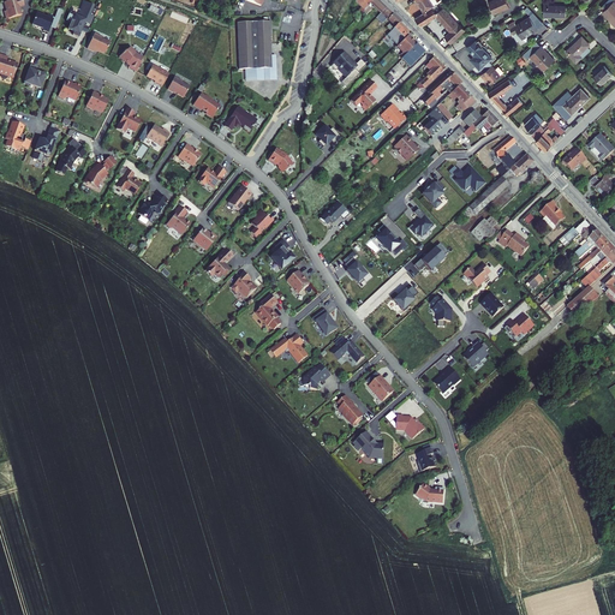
[(23,0),(4,0),(5,0),(7,9),(5,10),(7,17),(22,12),(19,5),(24,4),(23,0)]
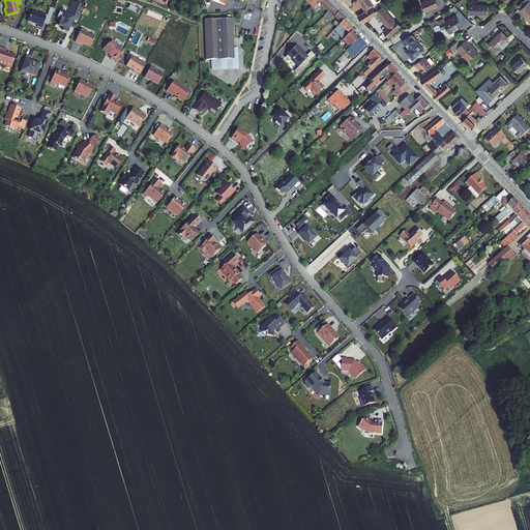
[(302,0),(308,5),(305,8),(308,10),(315,4),(317,2),(318,0),(302,0)]
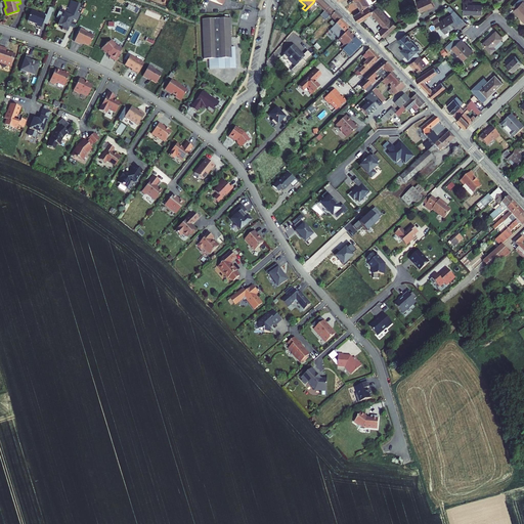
[(319,0),(314,0),(313,2),(321,10),(325,5),(324,5),(319,0)]
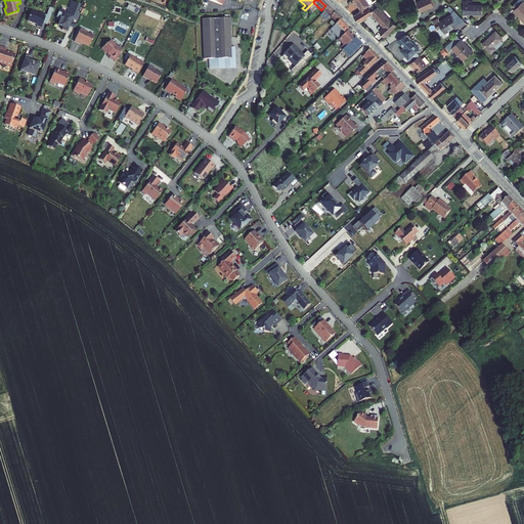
[(363,0),(361,2),(359,0),(357,0),(356,2),(361,10),(370,5),(366,0),(368,0),(369,0),(363,0)]
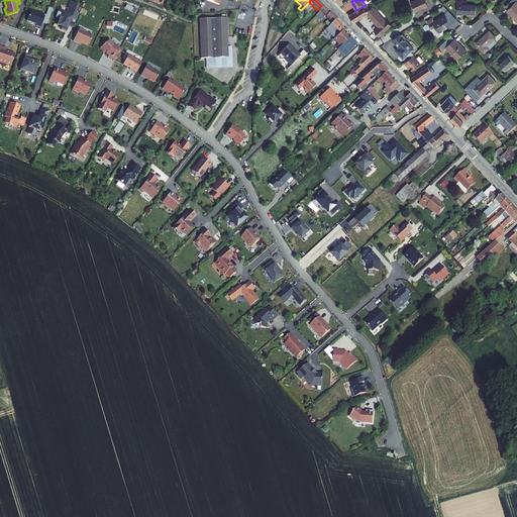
[(428,7),(424,0),(415,0),(410,2),(414,11),(422,8),(422,9),(428,7)]
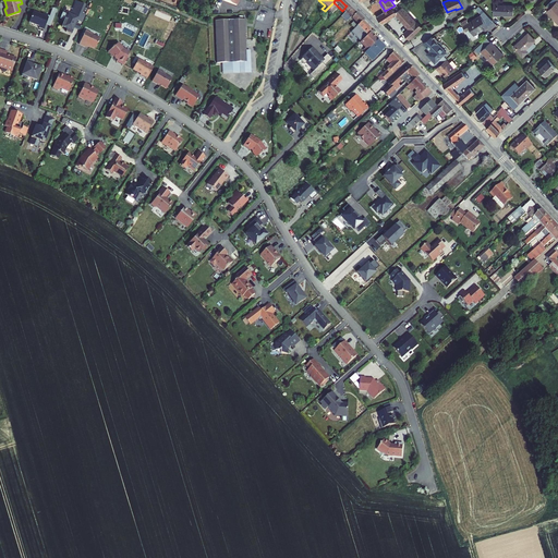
[(557,0),(548,0),(545,3),(548,8),(547,9),(557,20),(557,0)]
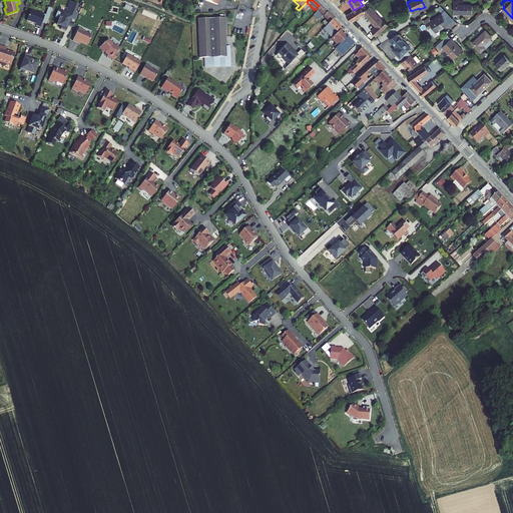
[(458,2),(453,2),(453,14),(457,14),(457,13),(472,13),(472,4),(458,4),(458,2)]
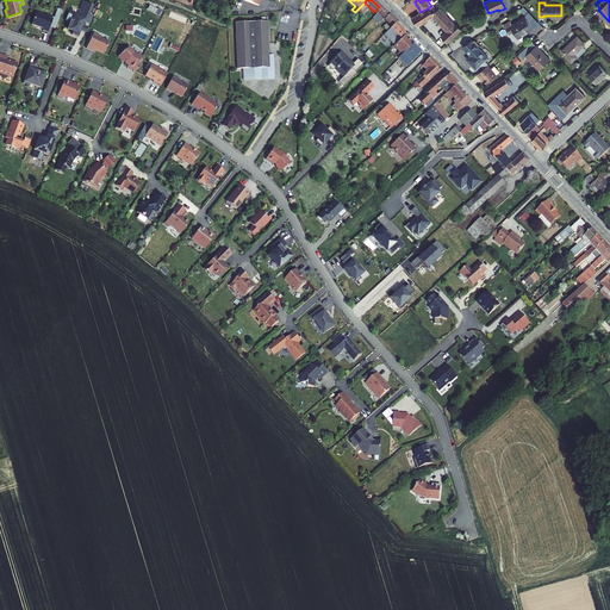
[(365,8),(362,5),(355,12),(352,17),(355,19),(365,8)]
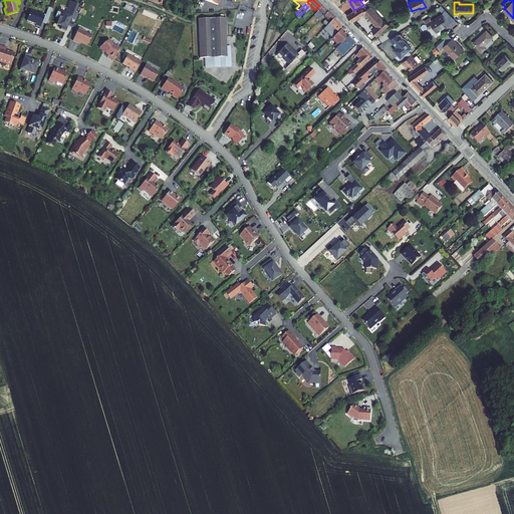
[(364,4),(363,5),(354,10),(346,16),(352,23),(365,14),(376,27),(375,28),(380,33),(389,26),(389,25),(384,20),(382,22),(371,9),(368,11),(364,4)]
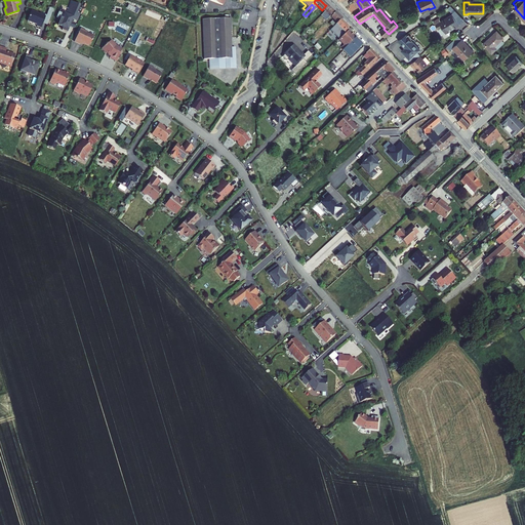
[(332,11),(326,5),(322,10),(327,15),(328,15),(332,11)]
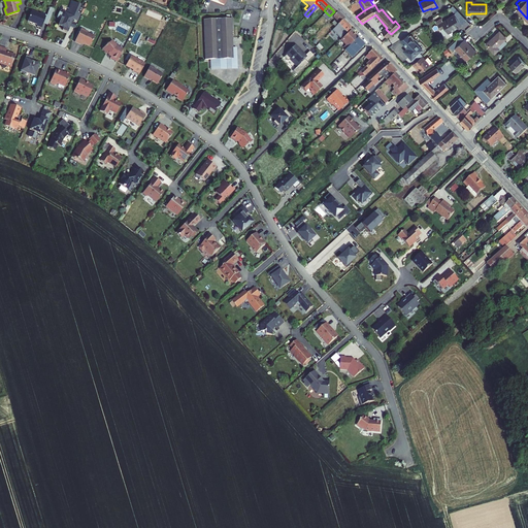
[(81,12),(70,7),(68,13),(65,12),(63,17),(62,15),(58,24),(64,26),(62,29),(67,31),(69,28),(68,27),(70,23),(69,23),(70,20),(71,21),(72,18),(74,18),(75,14),(79,15),(81,12)]
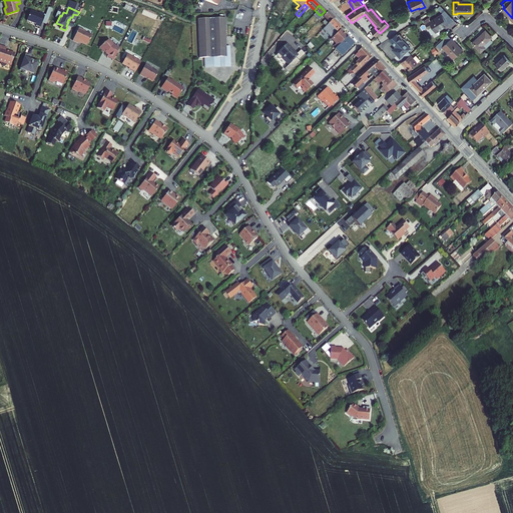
[(39,12),(30,9),(27,19),(36,23),(36,24),(40,25),(42,21),(44,14),(43,14),(44,12),(40,10),(39,12)]
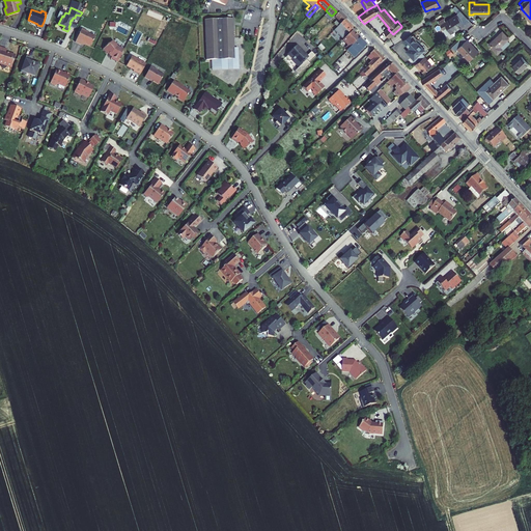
[(53,12),(49,10),(48,14),(46,12),(45,15),(46,15),(44,22),(49,24),(53,12)]
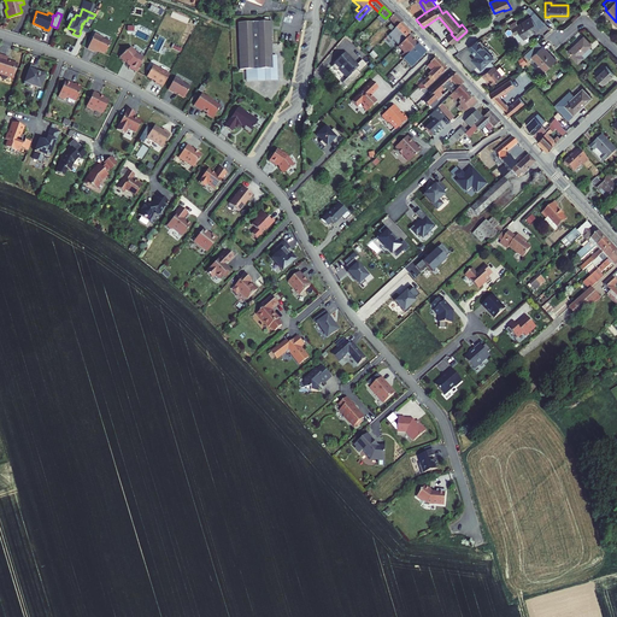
[(399,22),(391,13),(386,18),(385,18),(380,23),(382,25),(387,21),(394,27),(397,23),(399,22)]
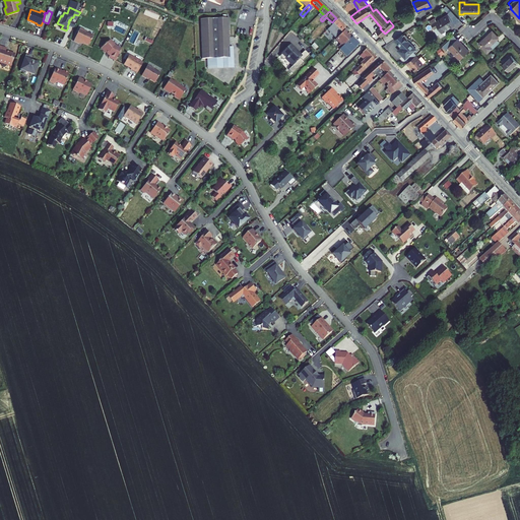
[(436,17),(430,21),(434,27),(438,24),(442,31),(454,23),(447,12),(436,19),(436,17)]
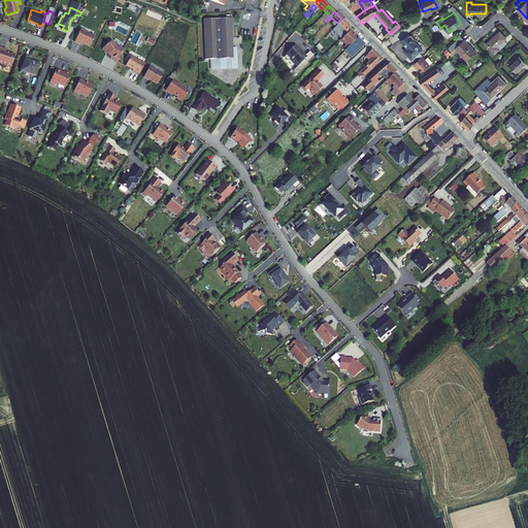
[(79,15),(75,14),(74,18),(72,18),(71,21),(71,22),(76,24),(79,15)]
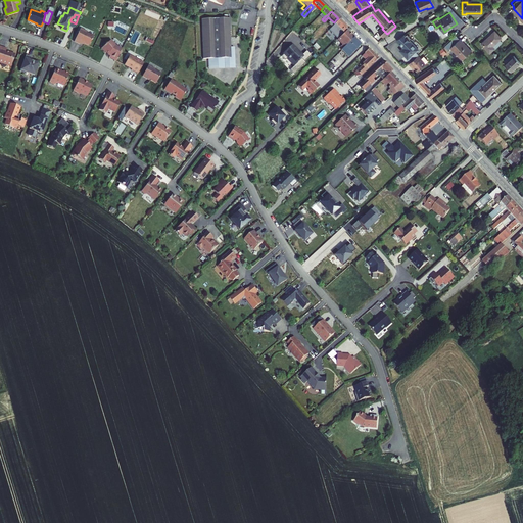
[(229,25),(229,17),(201,18),(202,21),(203,28),(202,28),(202,31),(203,31),(203,38),(202,38),(202,41),(203,41),(203,47),(203,48),(203,51),(204,58),(208,58),(231,57),(231,54),(230,54),(230,47),(231,47),(231,46),(231,44),(230,44),(230,38),(230,35),(229,28),(230,28),(230,25),(229,25)]
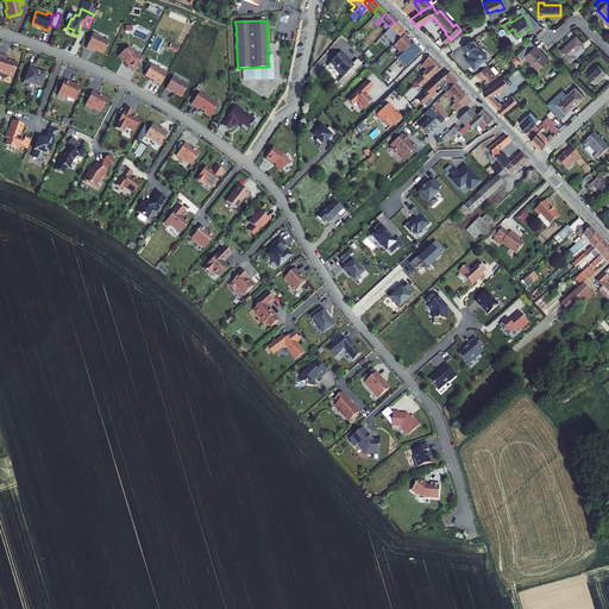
[(401,32),(391,23),(389,26),(380,35),(389,44),(401,32)]
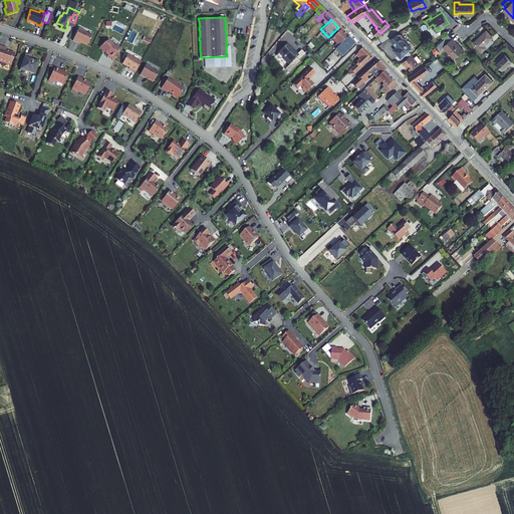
[(85,29),(79,26),(73,39),(79,42),(80,39),(87,43),(92,34),(84,30),(85,29)]
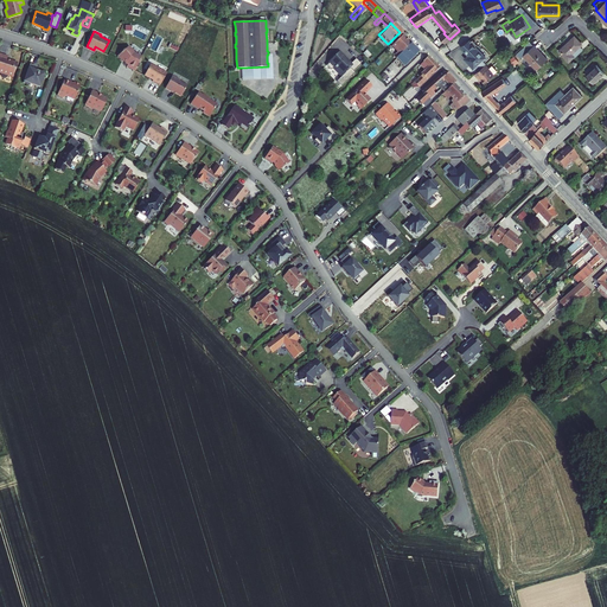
[(396,53),(408,43),(400,34),(388,45),(394,51),(390,55),(393,57),(396,53)]
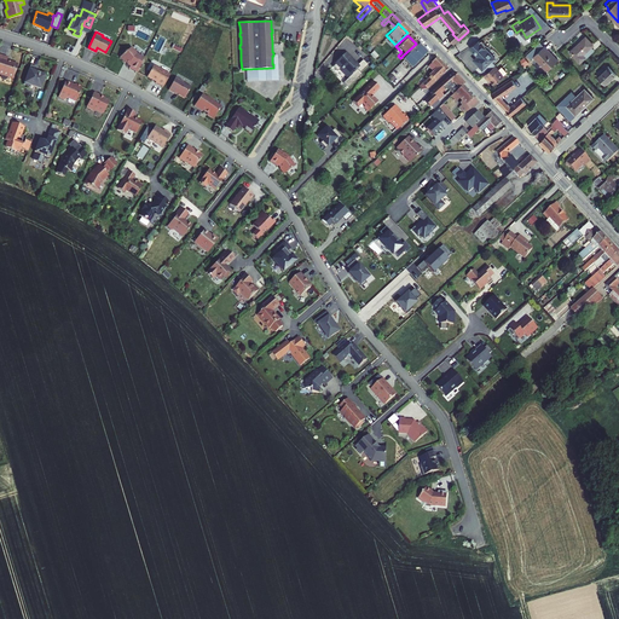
[(585,36),(570,52),(580,62),(584,57),(585,58),(595,50),(591,46),(593,45),(585,36)]
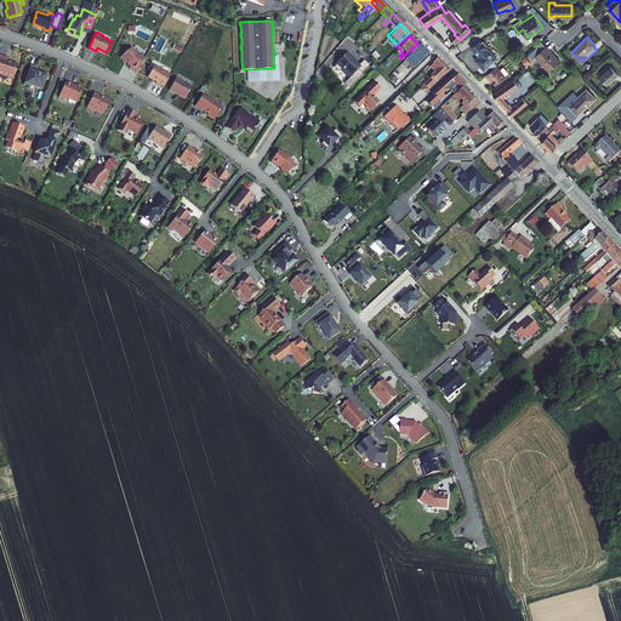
[(479,55),(476,58),(484,68),(496,57),(486,47),(479,40),(471,46),(479,55)]
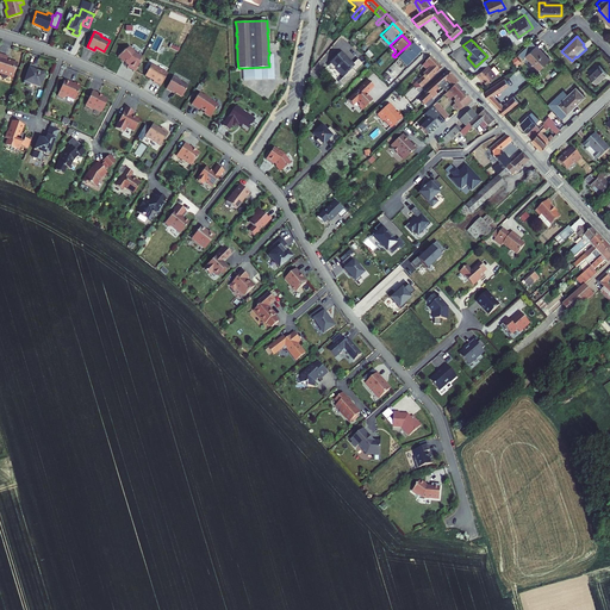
[(418,51),(410,43),(398,54),(394,57),(403,66),(418,51)]
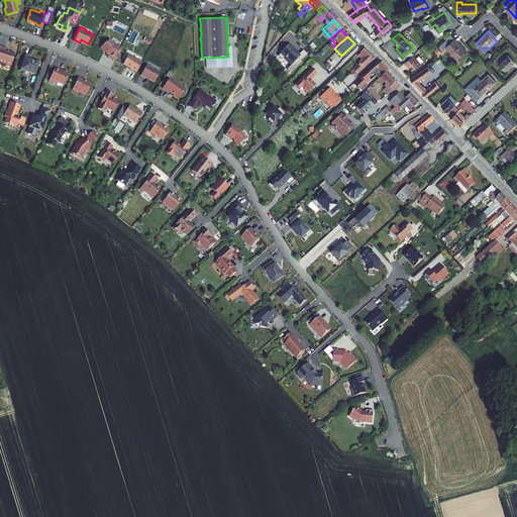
[(108,56),(114,59),(120,46),(114,43),(110,38),(100,46),(104,52),(105,50),(107,53),(109,54),(108,56)]
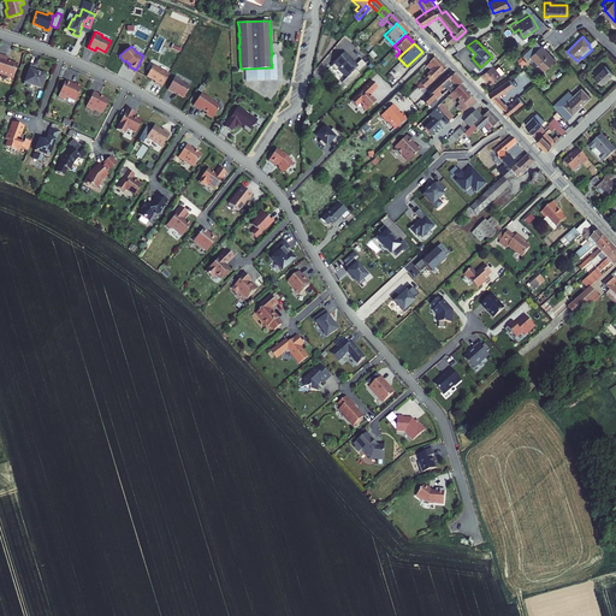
[(543,46),(531,55),(545,70),(556,60),(543,46)]
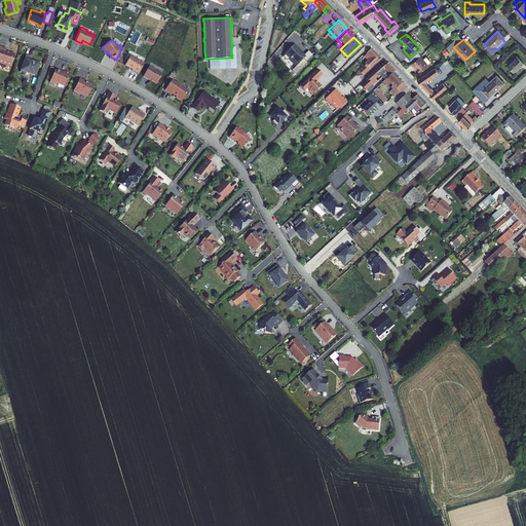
[(6,47),(0,44),(0,61),(1,62),(1,63),(2,65),(4,66),(6,65),(6,64),(11,65),(15,52),(5,49),(6,47)]
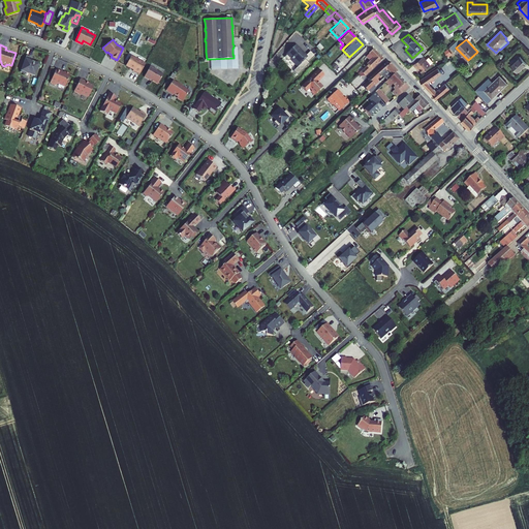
[(292,68),(297,72),(307,63),(301,57),(303,55),(292,44),(284,53),(284,54),(282,56),(286,60),(288,58),(296,65),(292,68)]
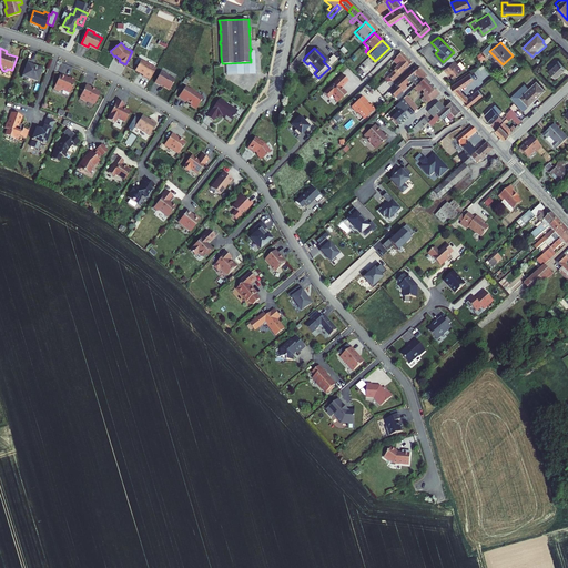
[(255,73),(255,71),(254,50),(251,50),(251,51),(250,51),(250,59),(251,59),(251,62),(226,63),(226,74),(245,73),(255,73)]
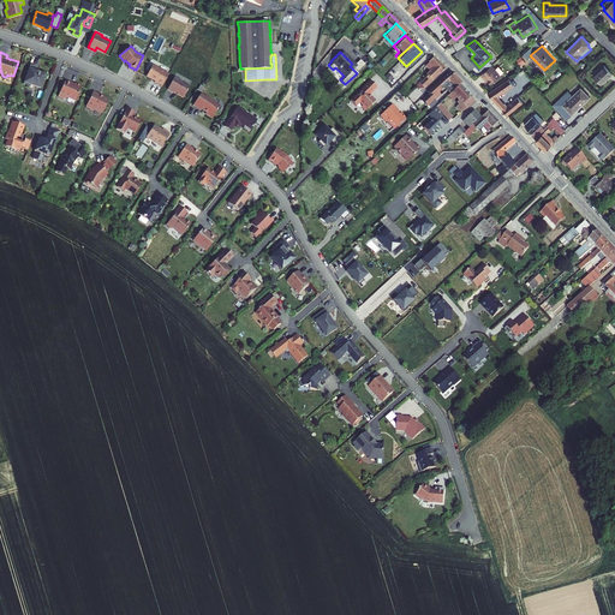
[(441,69),(430,57),(425,61),(427,63),(423,66),(427,71),(423,75),(417,81),(412,85),(413,87),(415,89),(419,88),(436,72),(436,73),(441,69)]
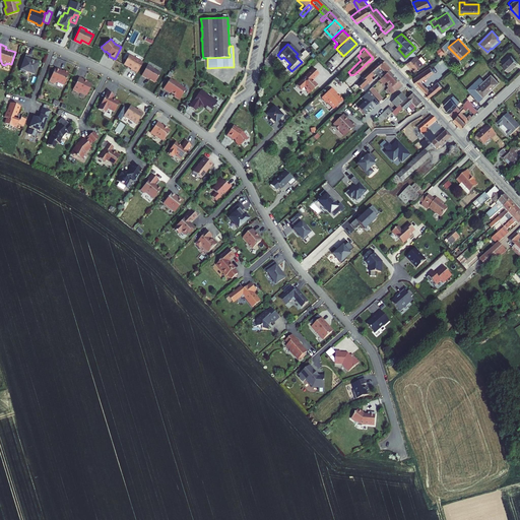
[(302,50),(296,56),(300,61),(307,54),(302,50)]
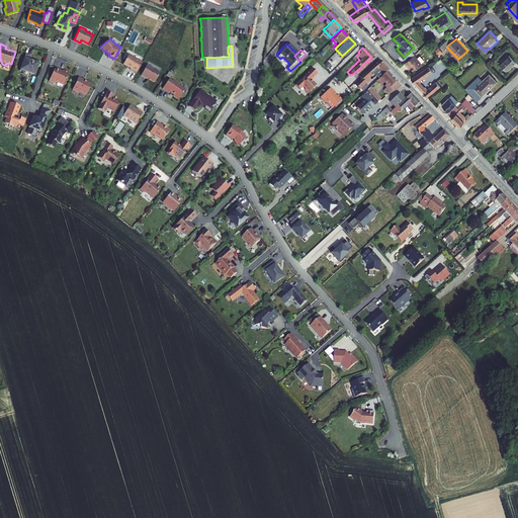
[(30,55),(25,53),(19,69),(24,71),(25,70),(33,73),(38,61),(32,59),(31,60),(29,59),(30,58),(29,58),(30,55)]
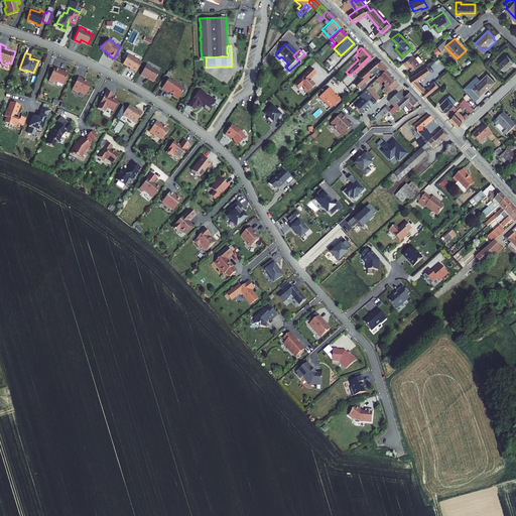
[(136,72),(142,60),(129,53),(128,54),(123,62),(127,66),(128,65),(130,67),(130,68),(136,72)]
